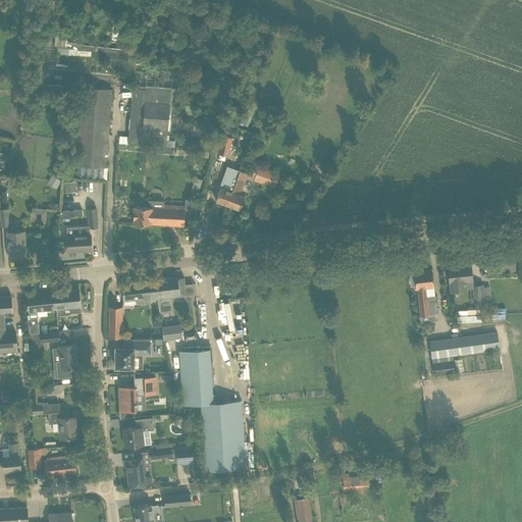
[(118,70),(120,47),(57,41),(55,64),(66,65),(67,54),(96,56),(94,68),(118,70)]
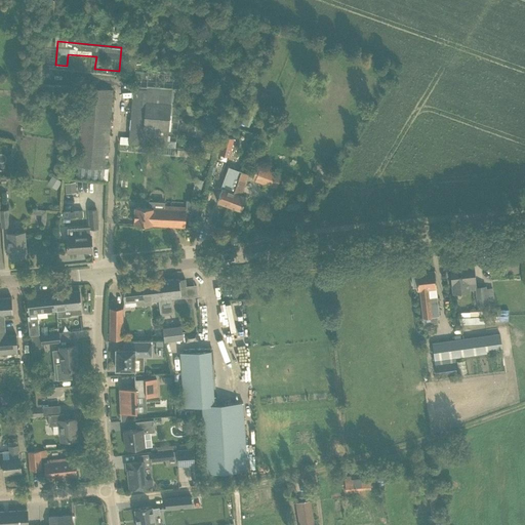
[(107,165),(112,89),(80,87),(74,165),(107,168),(107,166),(107,165)]
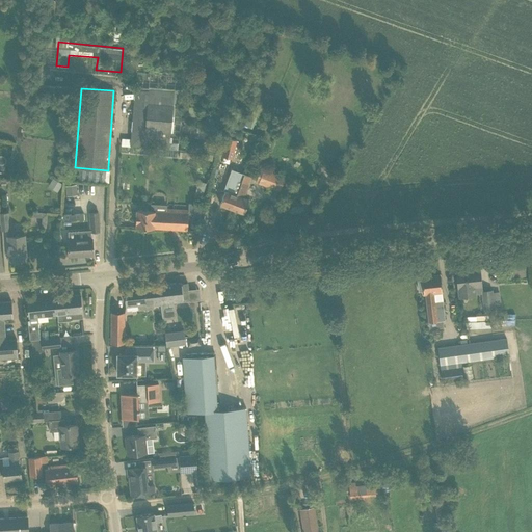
[(227,138),(222,156),(232,158),(236,141),(227,138)]
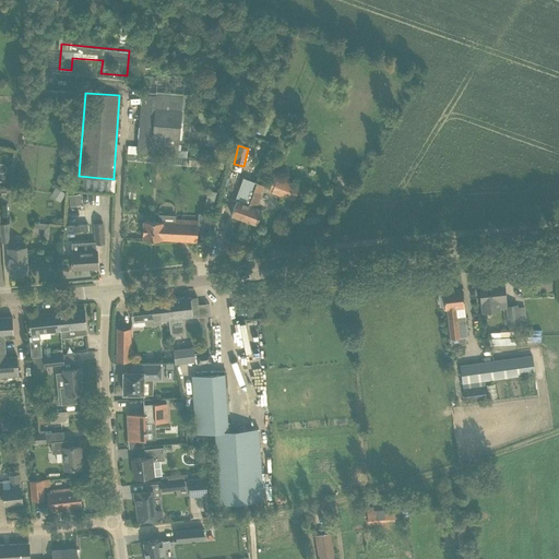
[(294,182),(294,181),(277,175),(276,178),(271,192),(287,199),(288,195),(294,198),(299,185),(294,182)]
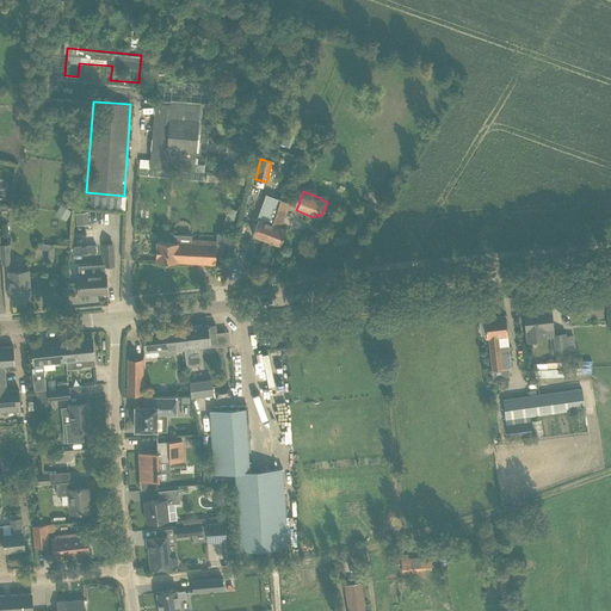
[(252,235),(266,240),(282,199),(269,195),(259,220),(258,218),(257,223),(252,235)]
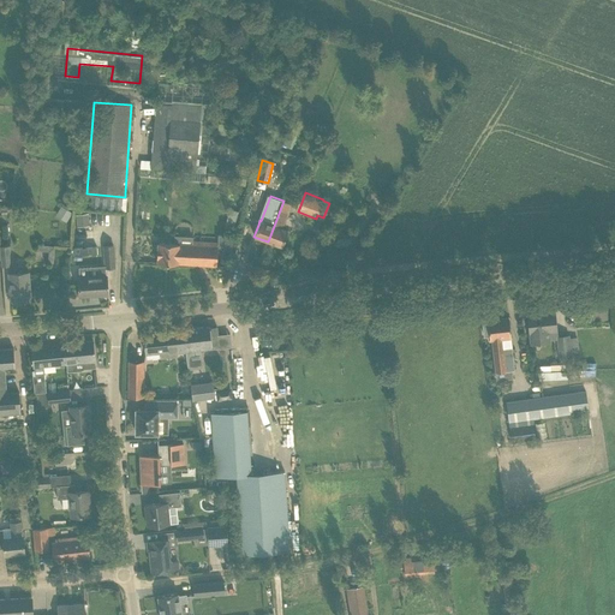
[(284,201),(268,242),(281,246),(287,231),(280,228),(282,221),(284,222),(291,203),(284,201)]
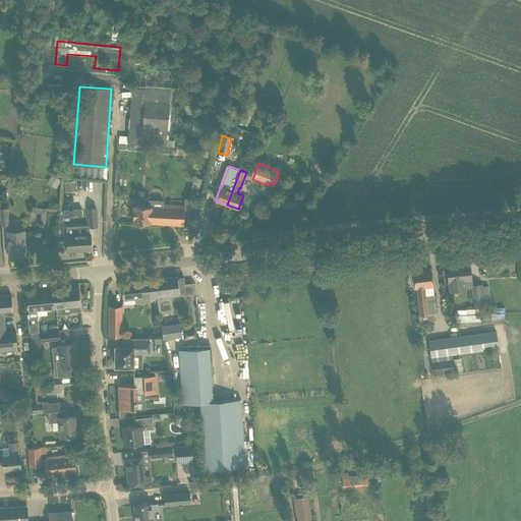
[(51,174),(46,182),(55,187),(60,180),(51,174)]
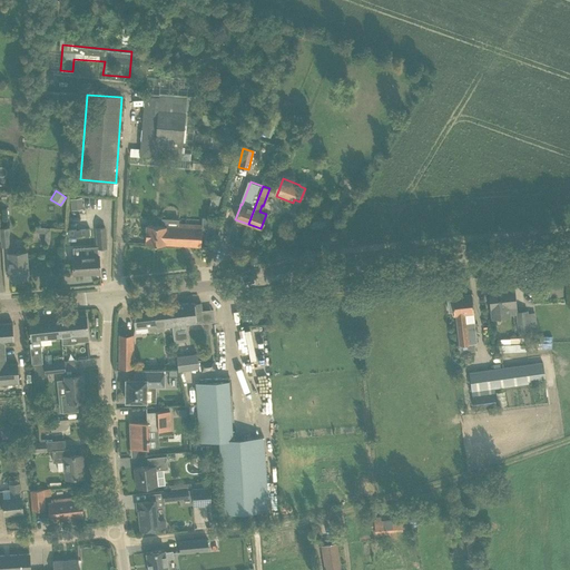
[(80,198),(69,199),(70,209),(81,207),(80,198)]
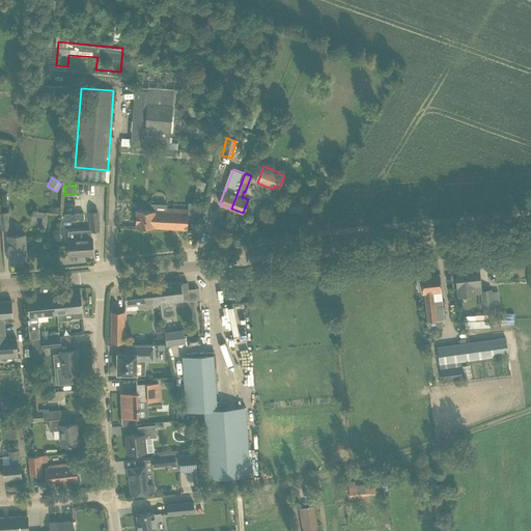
[(135,210),(134,226),(187,229),(188,219),(192,219),(194,203),(189,203),(188,210),(150,207),(150,211),(135,210)]
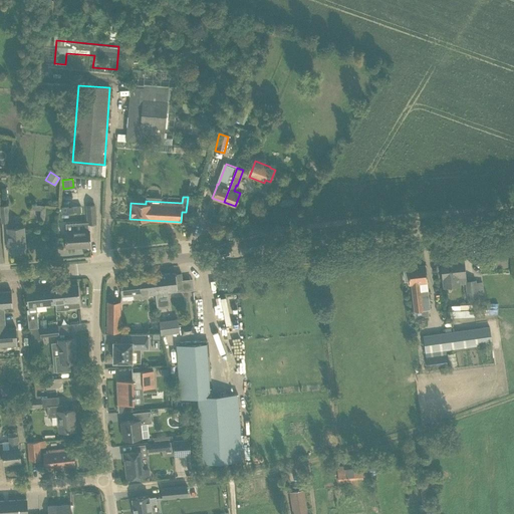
[(186,212),(185,216),(192,217),(195,198),(188,197),(186,212)]
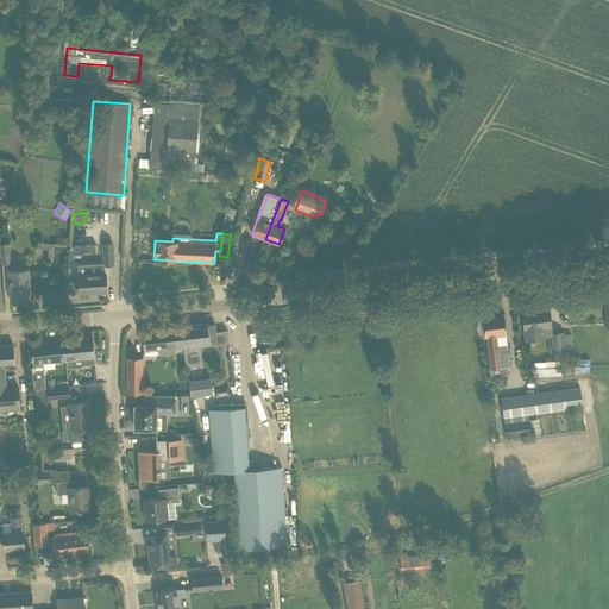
[(102,244),(104,265),(113,264),(112,243),(102,244)]
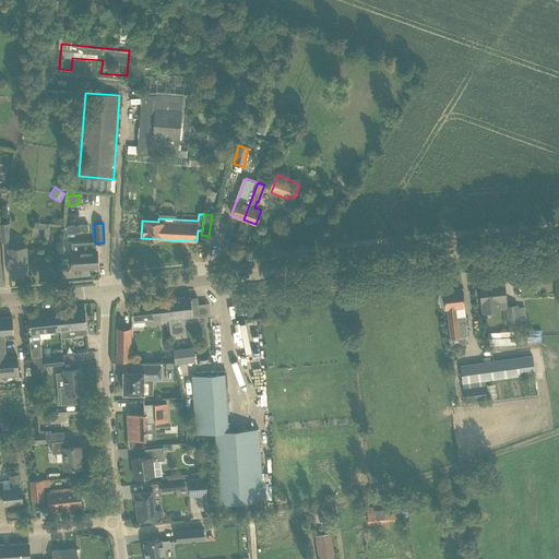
[(8,248),(9,263),(10,274),(27,272),(25,247),(8,248)]
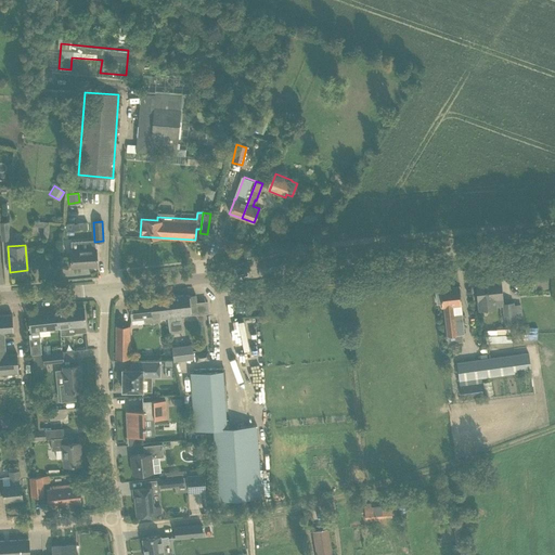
[(88,267),(97,266),(95,248),(71,250),(72,268),(85,267),(85,266),(88,265),(88,267)]
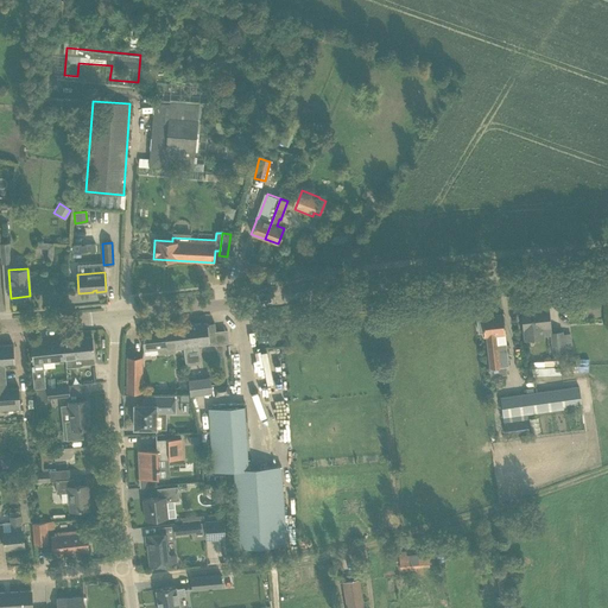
[(536,311),(521,314),(523,325),(523,330),(524,339),(545,336),(545,328),(550,327),(549,320),(548,308),(536,310),(536,311)]
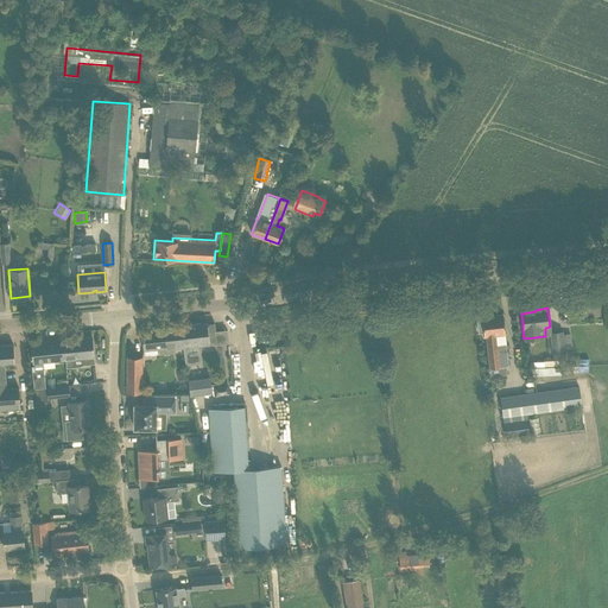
[(482,320),(476,320),(477,333),(483,333),(483,336),(486,335),(489,368),(508,366),(506,346),(505,334),(504,325),(502,314),(481,316),(482,320)]
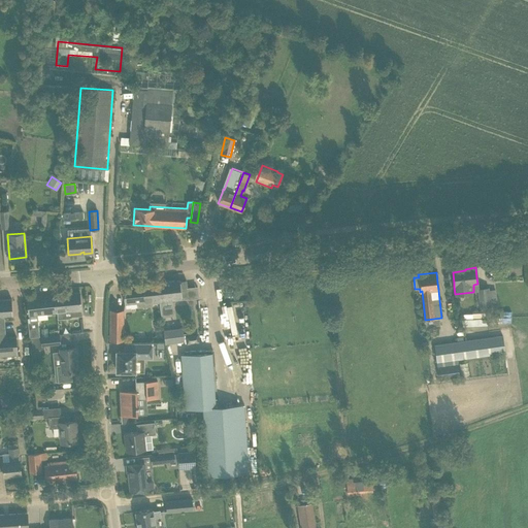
[(179,281),(157,283),(159,301),(162,301),(163,304),(172,303),(172,300),(182,299),(182,297),(188,296),(186,281),(179,282),(179,281)]
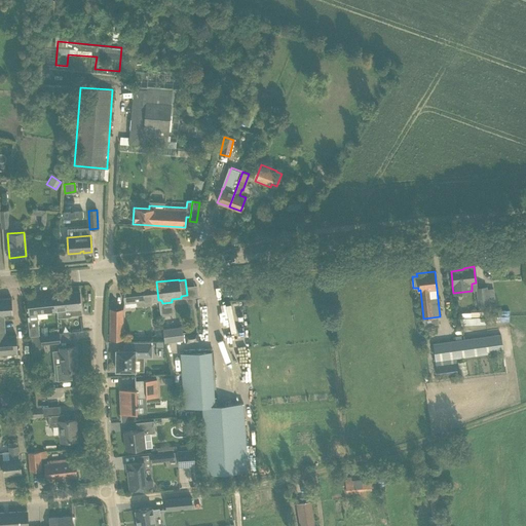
[(121,286),(123,303),(136,301),(137,306),(152,304),(151,301),(158,300),(156,282),(121,286)]
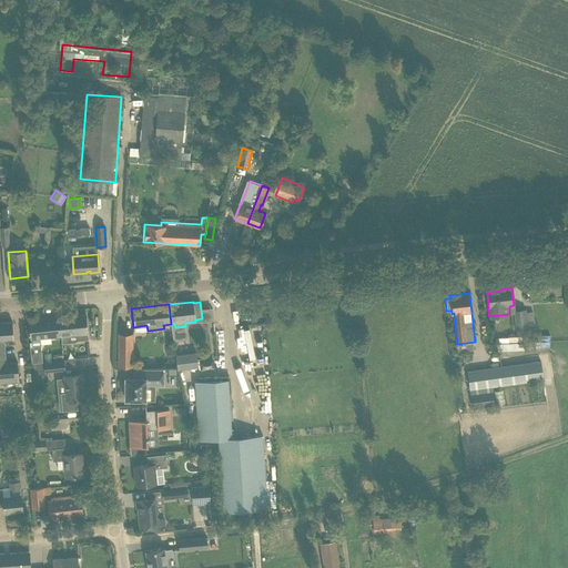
[(526,310),(515,311),(515,313),(517,335),(526,334),(527,335),(536,335),(534,316),(531,317),(530,312),(526,313),(526,310)]
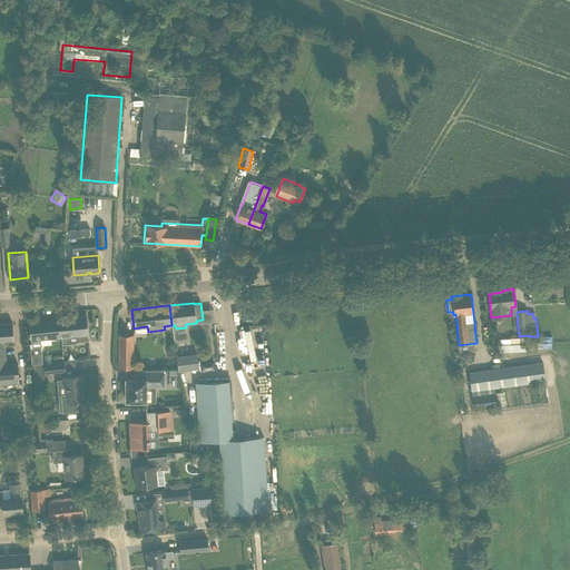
[(86,315),(59,317),(60,336),(61,336),(62,343),(77,342),(88,341),(86,315)]
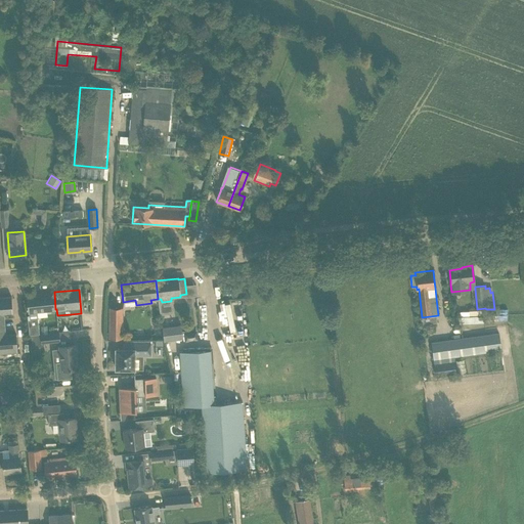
[(52,293),(26,295),(27,305),(28,312),(29,320),(28,320),(29,335),(39,334),(37,311),(54,310),(55,309),(54,292),(52,293)]
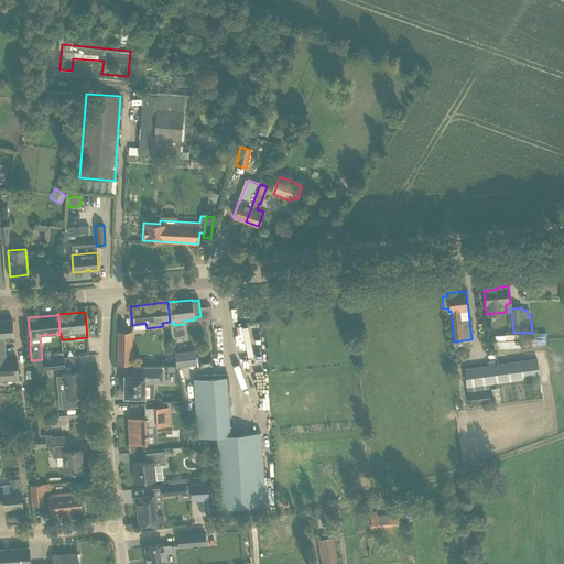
[(0,380),(19,379),(17,360),(7,361),(4,338),(13,338),(12,320),(0,320),(0,380)]
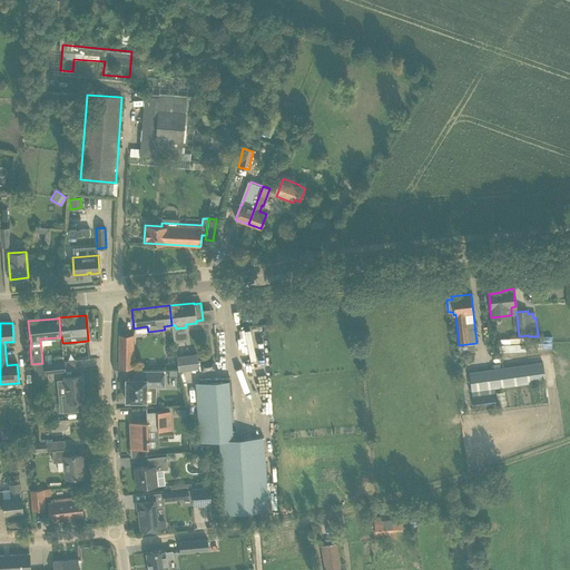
[(118,367),(133,369),(133,334),(118,334),(118,367)]
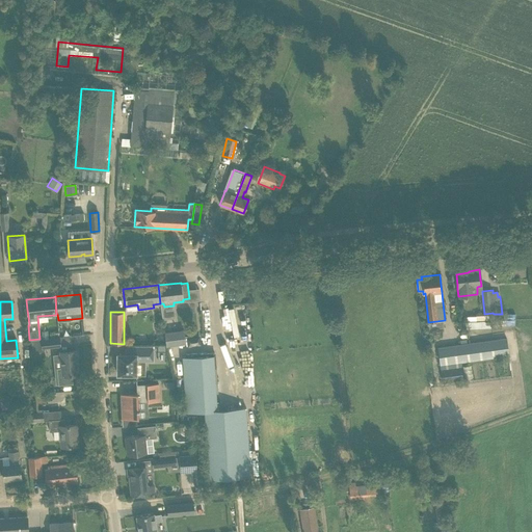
[(167,333),(168,346),(185,343),(183,330),(167,333)]
